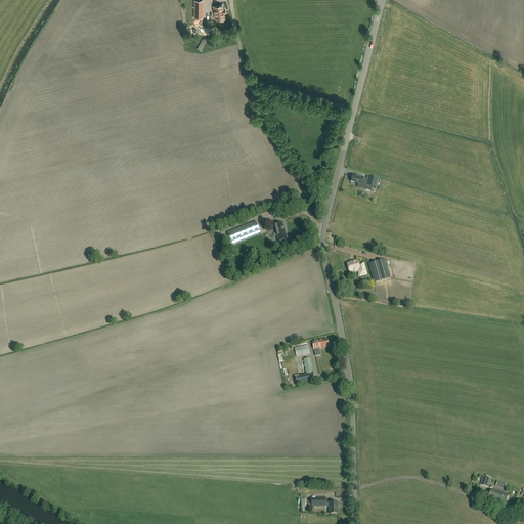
[(195,0),(199,0),(198,6),(193,6),(193,17),(202,17),(202,6),(202,1),(206,2),(205,0),(195,0)]
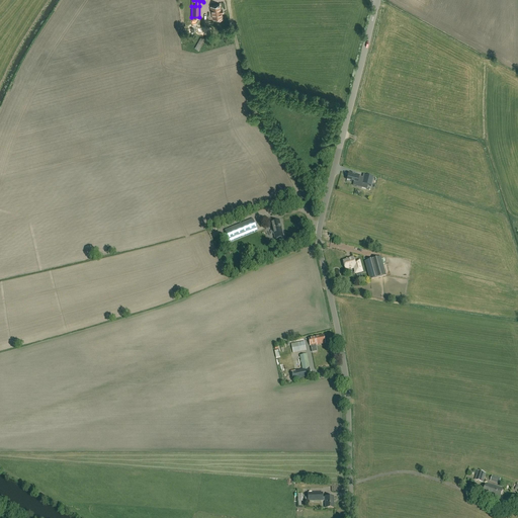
[(222,13),(223,13),(223,9),(221,9),(220,5),(210,7),(212,19),(217,18),(217,20),(223,19),(222,13)]
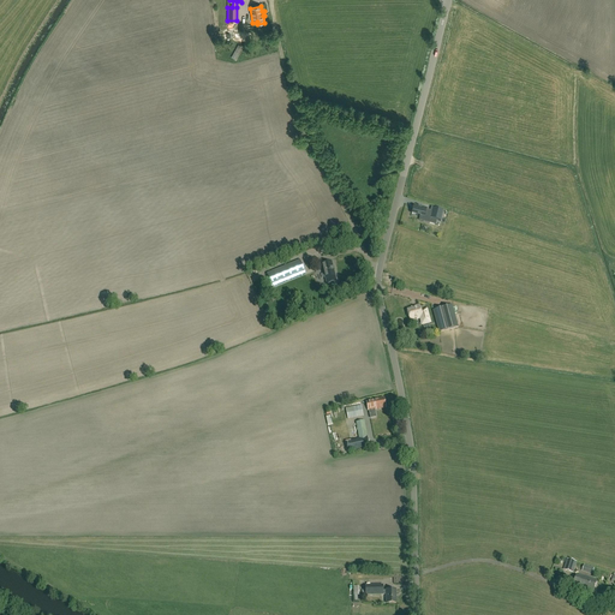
[(427,212),(427,209),(422,208),(419,208),(415,207),(412,214),(417,215),(421,216),(419,220),(423,221),(430,222),(430,219),(433,213),(431,213),(427,212)]
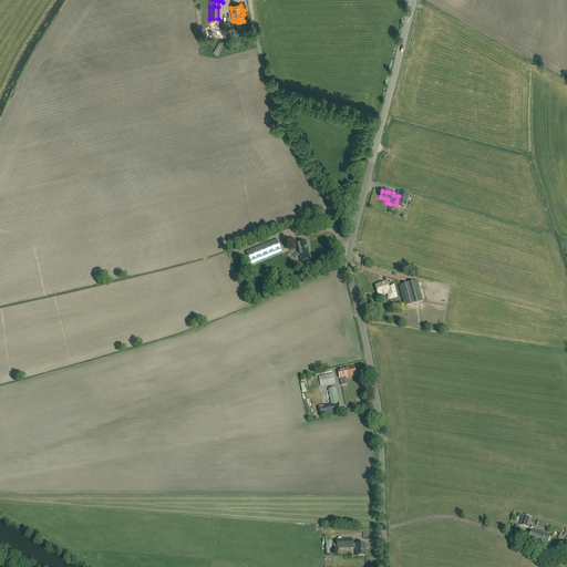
[(397,202),(403,203),(406,204),(409,194),(399,192),(398,196),(399,196),(397,202)]
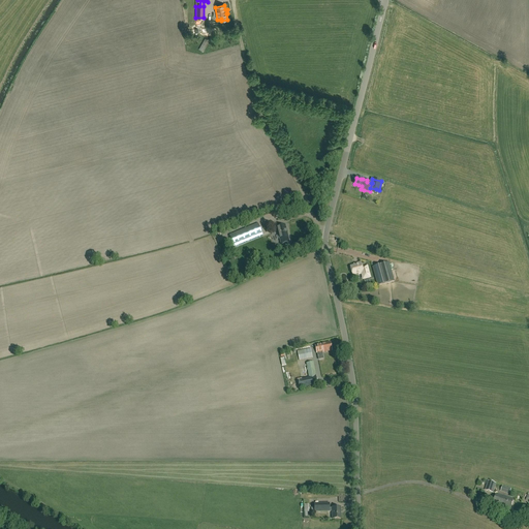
[(258,223),(252,226),(229,236),(234,247),(257,238),(262,236),(258,223)]
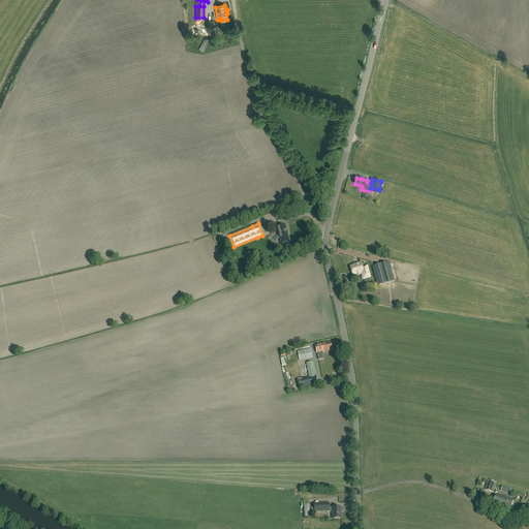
[(280,240),(281,244),(289,242),(288,237),(287,237),(286,230),(285,225),(277,227),(280,240)]
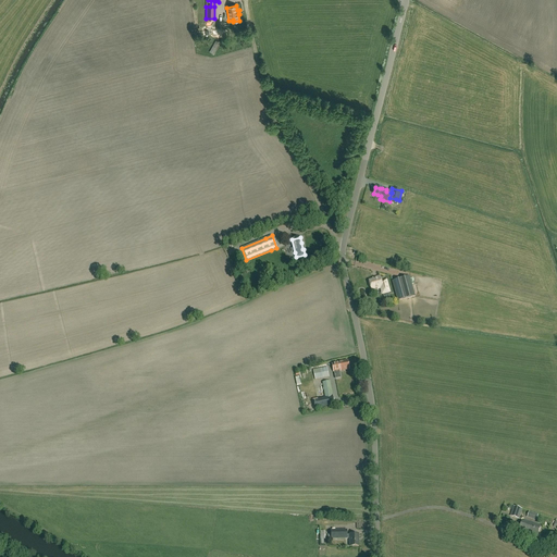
[(381,282),(380,276),(375,277),(375,280),(369,281),(369,282),(369,283),(369,285),(370,285),(371,289),(378,288),(378,289),(381,288),(382,294),(390,292),(386,280),(381,282)]
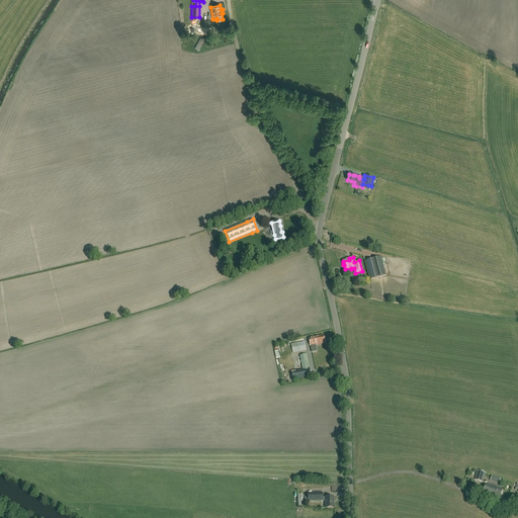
[(370,280),(385,276),(385,275),(380,257),(364,262),(370,280)]
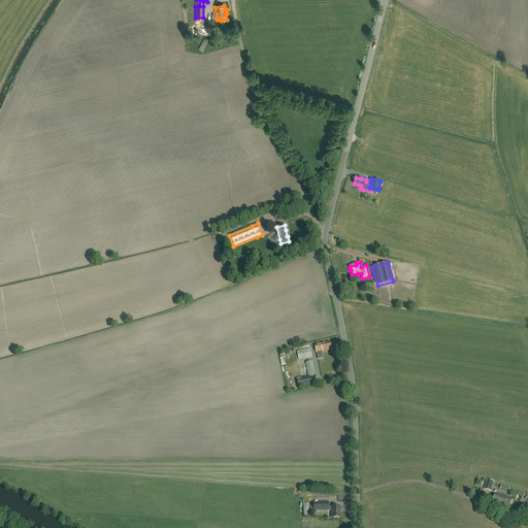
[(323,352),(331,350),(329,342),(315,345),(317,353),(323,351),(323,352)]
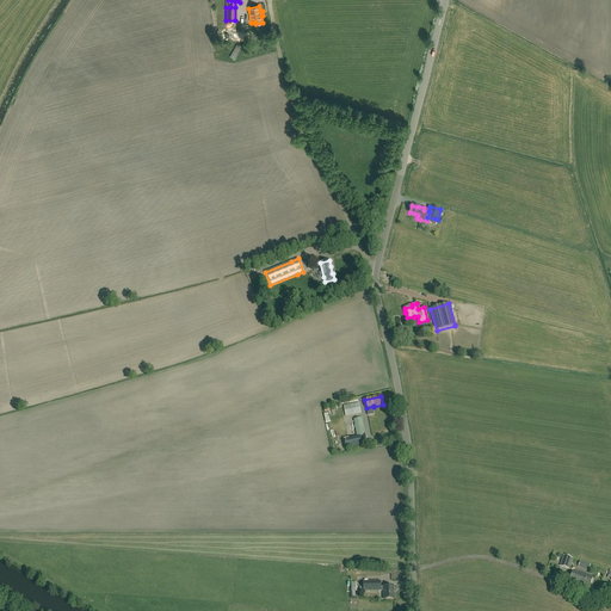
[(344,406),(346,417),(362,414),(358,400),(337,403),(338,408),(344,406)]
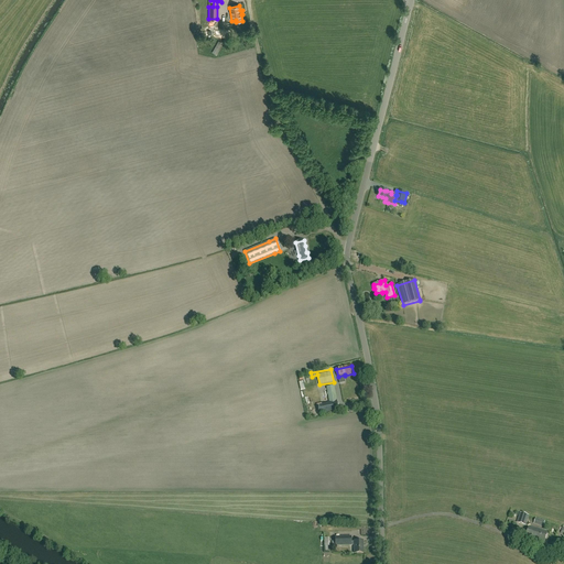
[(329,401),(336,400),(334,386),(327,387),(329,401)]
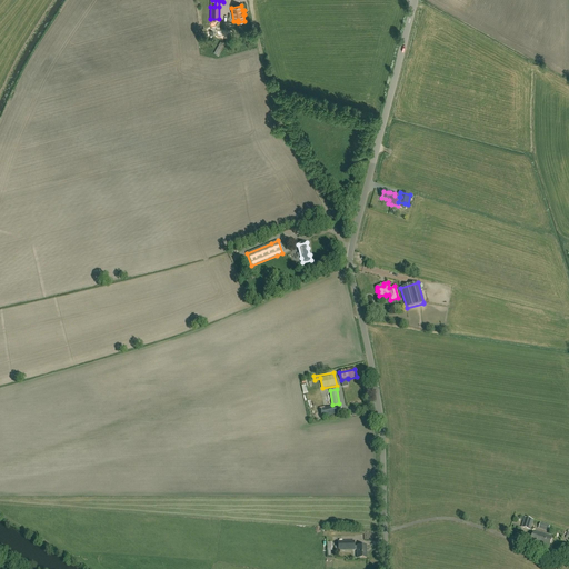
[(522,527),(529,529),(532,520),(525,518),(522,527)]
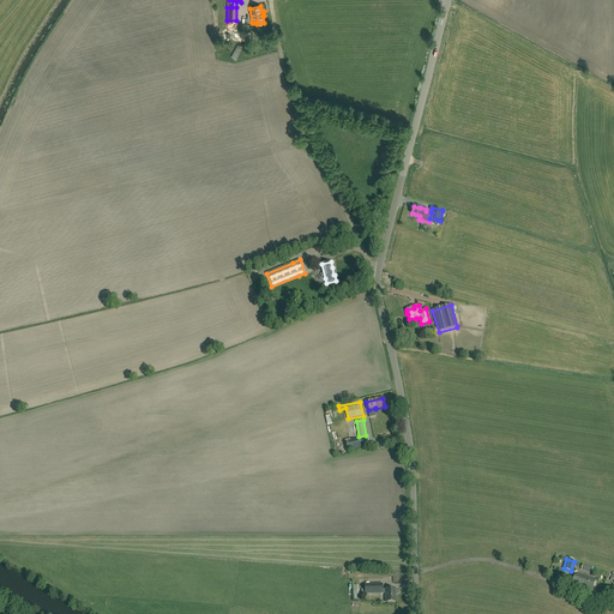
[(593,591),(596,579),(577,573),(572,585),(593,591)]
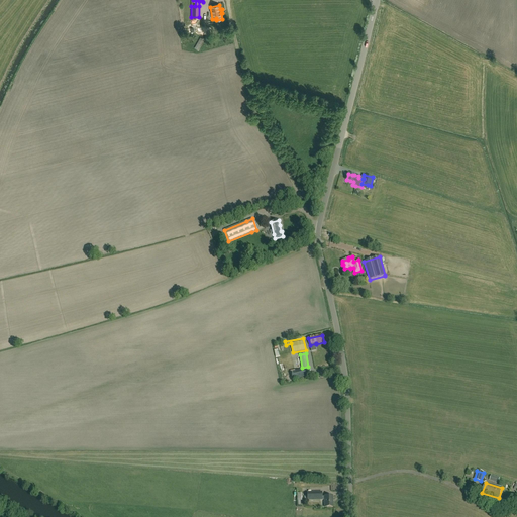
[(324,500),(325,507),(333,507),(332,496),(324,496),(324,497),(322,497),(322,492),(307,493),(308,500),(322,500),(324,500)]
